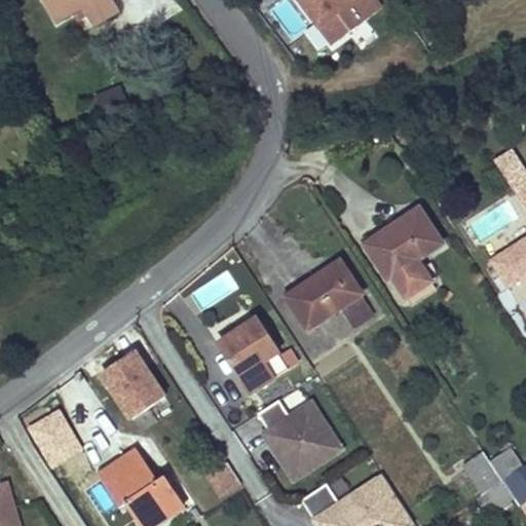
[(44,0),(59,23),(81,10),(91,27),(115,12),(107,0),(44,0)]
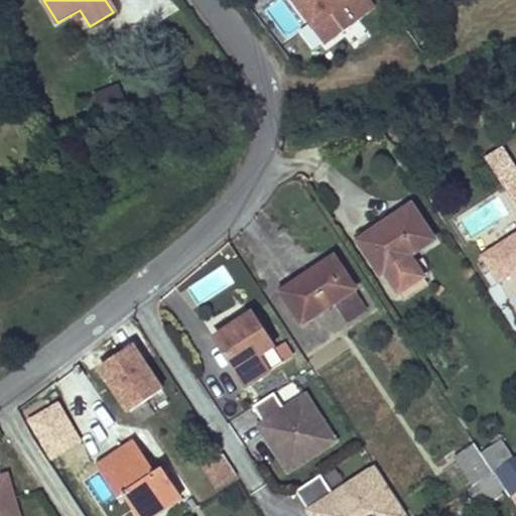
[(293,0),(328,45),(376,9),(369,0),(293,0)]
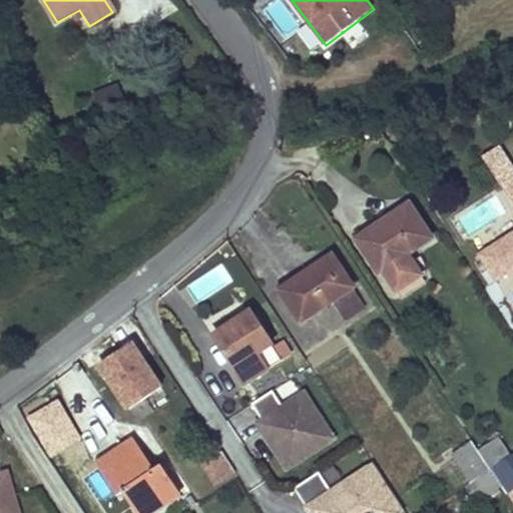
[(512,225),(512,169),(496,145),(479,156),(500,189),(457,217),(477,249),(512,225)]
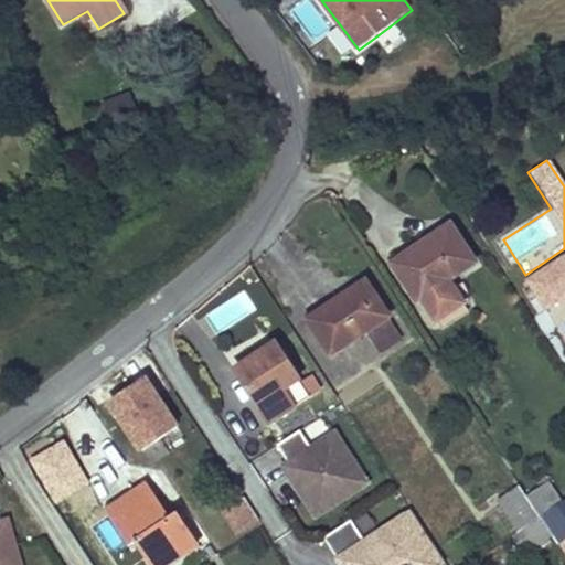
[(450,226),(394,264),(417,300),(438,287),(475,263),(450,226)]
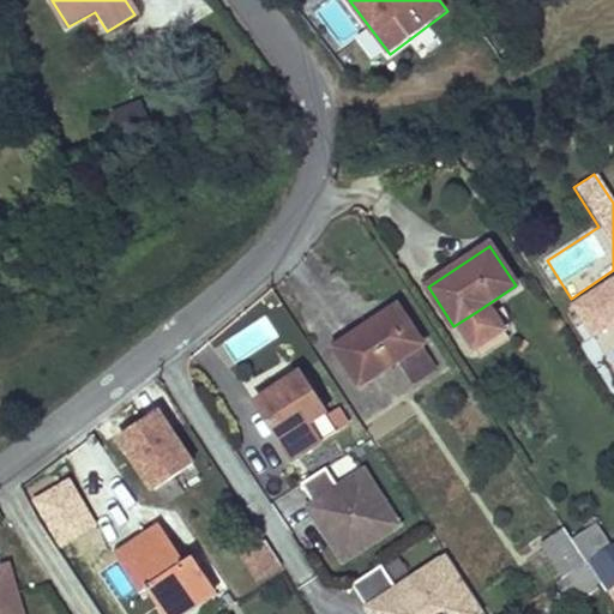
[(593,335),(613,321),(613,274),(571,300),(593,335)]
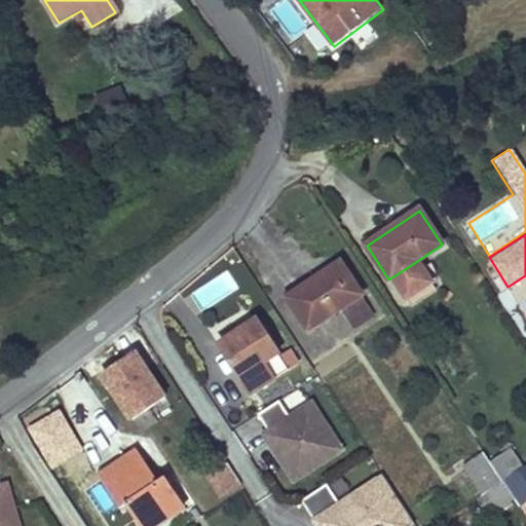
[(342,309),(362,296),(341,263),(287,299),(307,331),(342,309)]
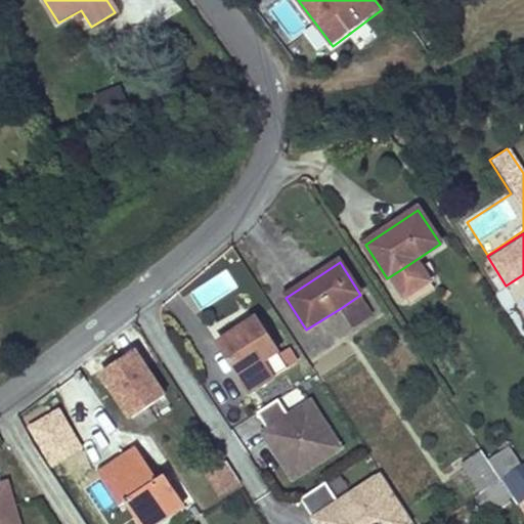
[(406,266),(387,278),(393,288),(411,275),(406,266)]
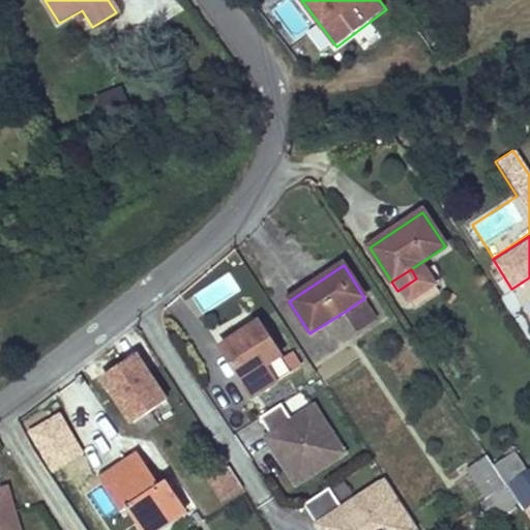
[(364,298),(345,312),(358,334),(380,321),(364,298)]
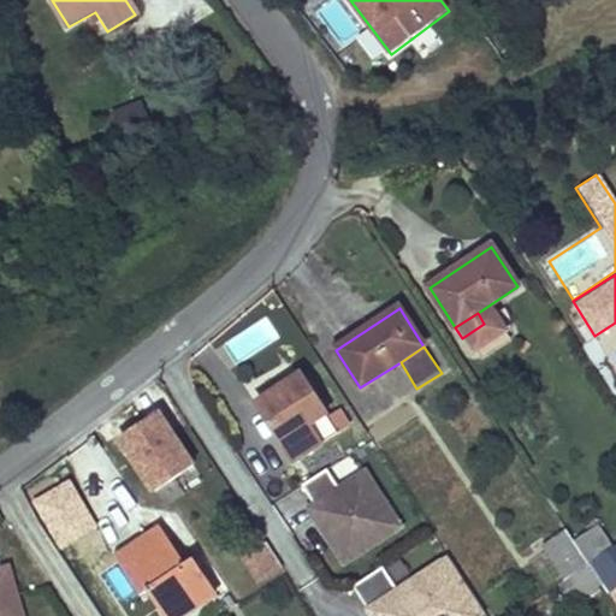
[(298,374),(255,403),(295,462),(338,432),(298,374)]
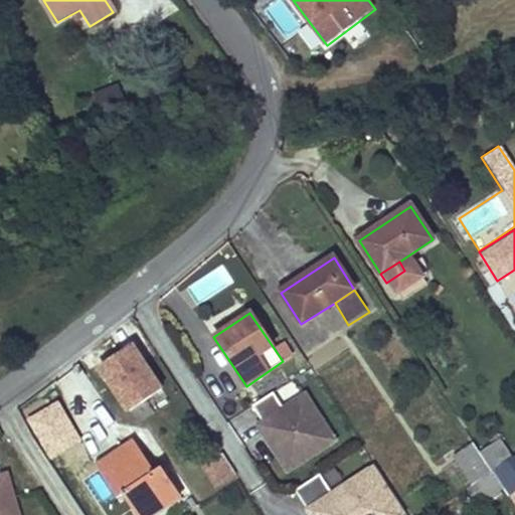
[(138,338),(99,361),(127,409),(167,385),(138,338)]
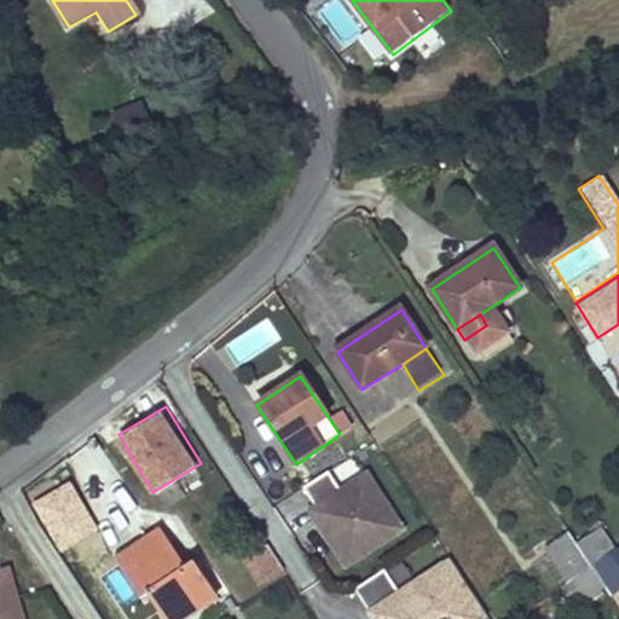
[(329,472),(305,487),(318,508),(323,504),(329,514),(319,521),(331,539),(343,531),(360,556),(403,528),(368,475),(342,491),(329,472)]
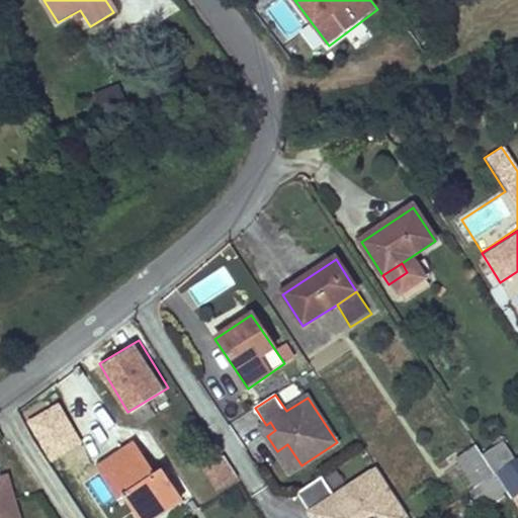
[(136,441),(97,466),(119,501),(125,497),(107,467),(140,447),(136,441)]
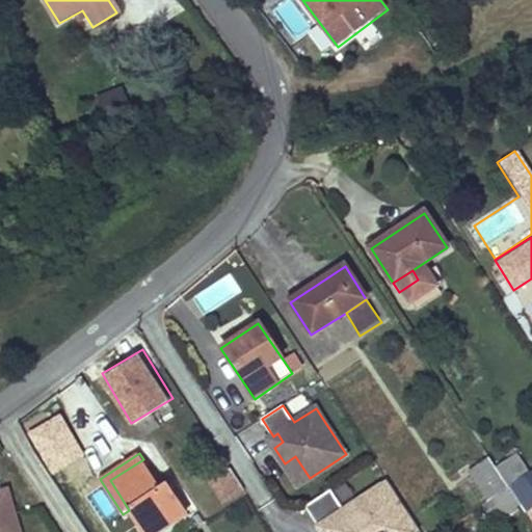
[(516,454),(496,468),(509,486),(529,473),(516,454)]
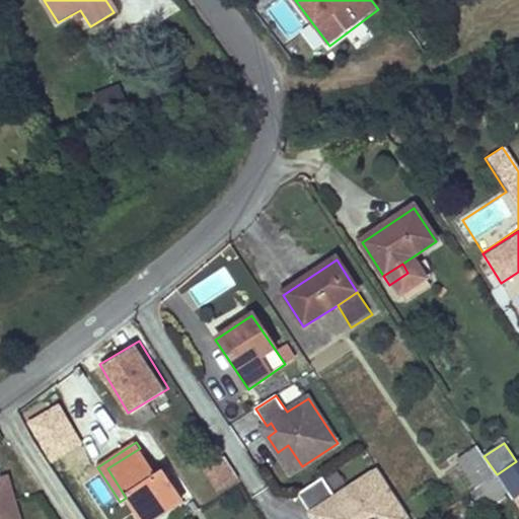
[(291,473),(302,466),(288,445),(278,452),(291,473)]
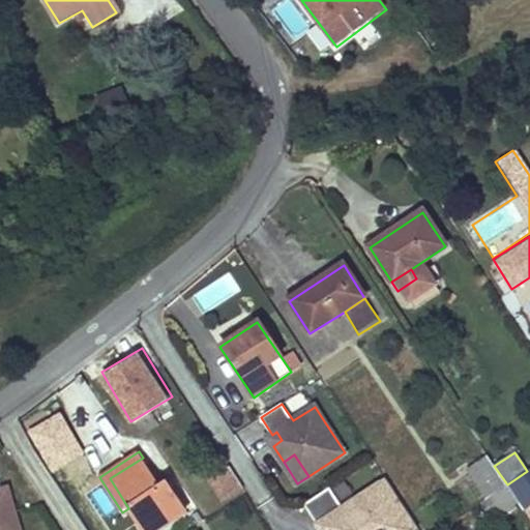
[(470,475),(457,484),(471,508),(482,500),(490,496),(507,484),(494,466),(488,457),(467,470),(470,475)]
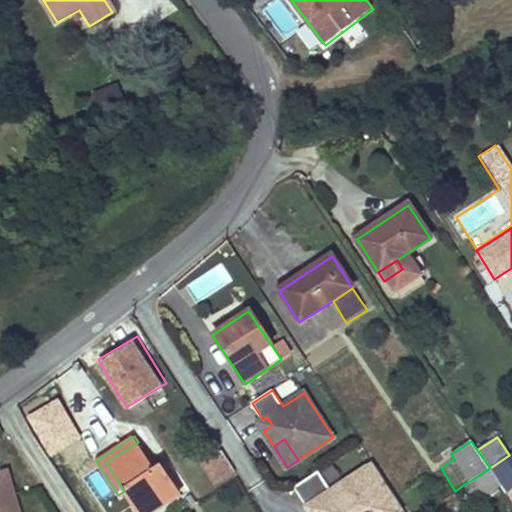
[(138,442),(106,462),(124,491),(137,511),(149,511),(180,492),(161,465),(156,468),(138,442)]
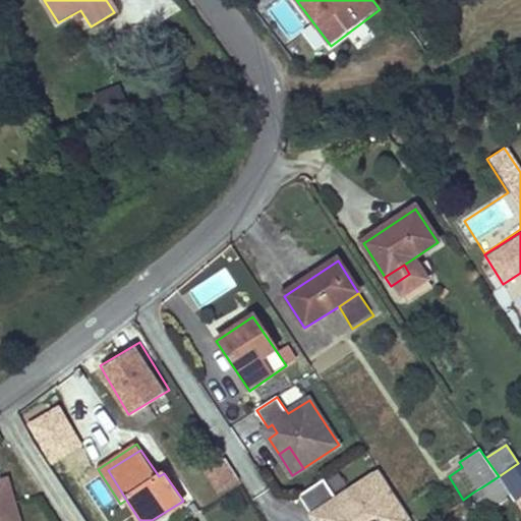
[(219,493),(241,479),(227,455),(205,468),(219,493)]
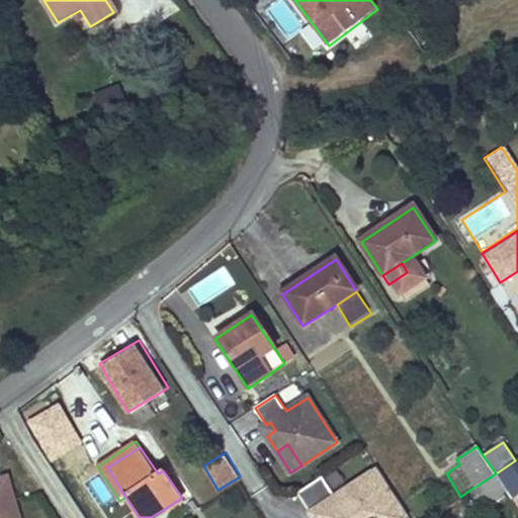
[(517,464),(515,460),(496,473),(505,489),(517,480),(517,464)]
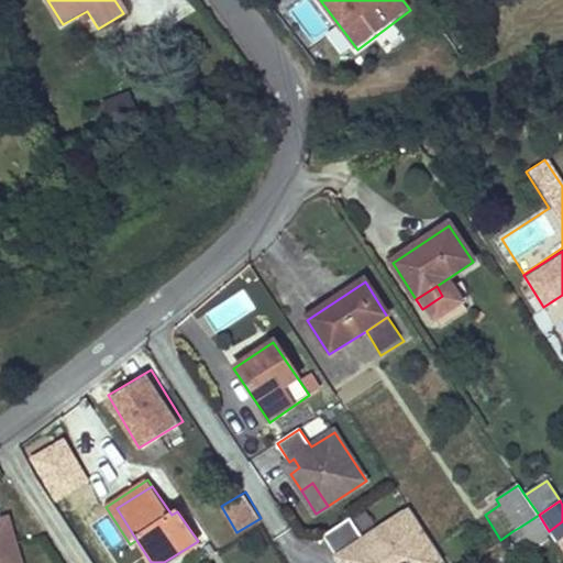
[(435,562),(444,559),(411,508),(365,539),(351,517),(324,534),(342,562),(345,562),(356,555),(362,562),(361,562),(435,562)]
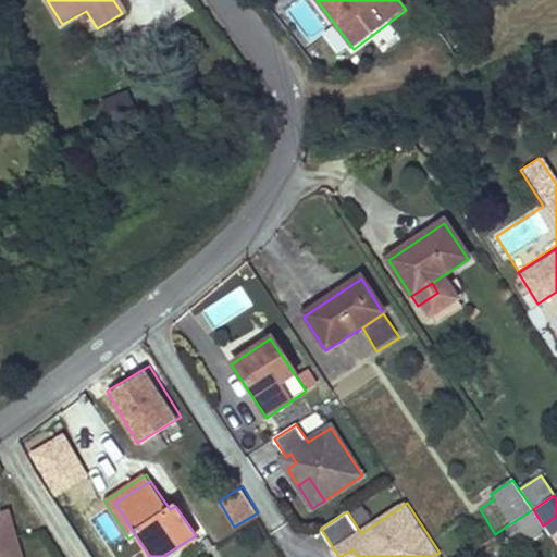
[(533,509),(515,521),(524,537),(543,525),(533,509)]
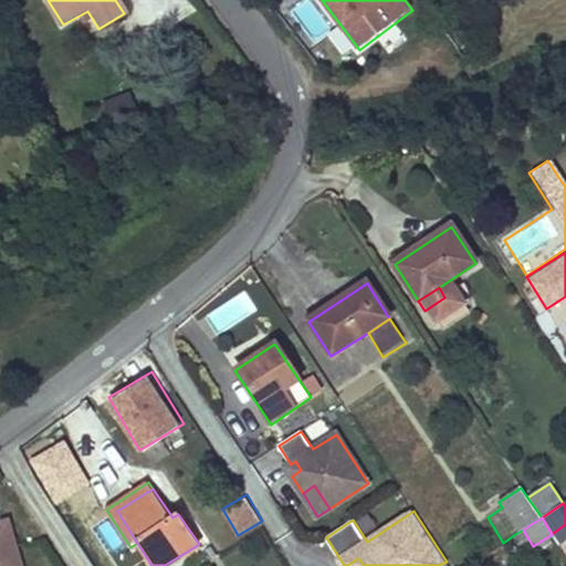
[(23,565),(11,523),(0,525),(0,565),(23,565)]
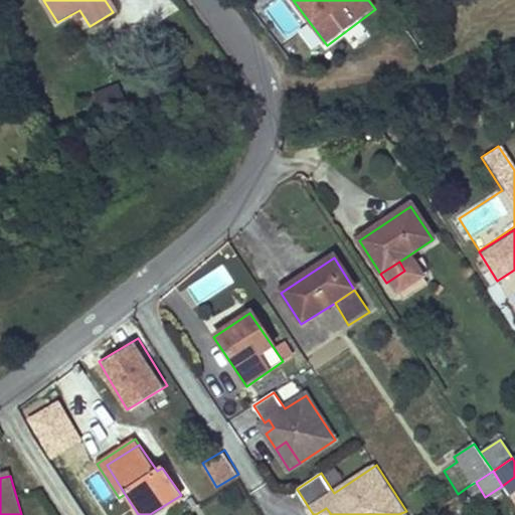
[(476,482),(469,486),(480,500),(485,497),(476,482)]
